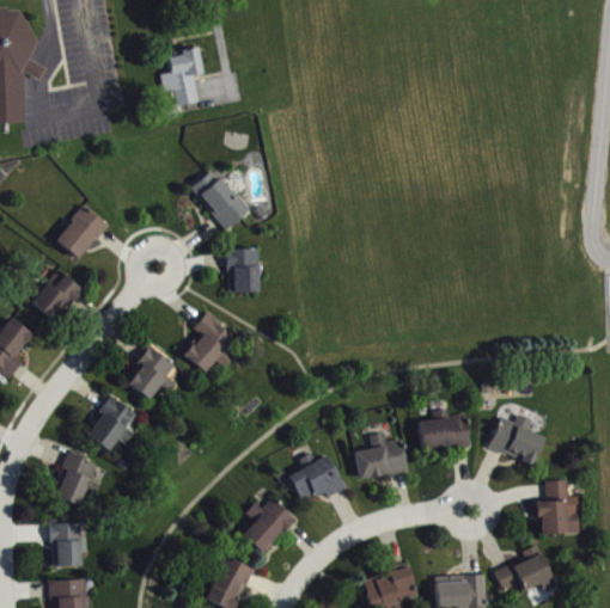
[(0,117),(19,117),(17,67),(29,73),(34,75),(40,62),(34,59),(22,51),(30,35),(12,4),(0,4),(0,1),(0,117)]
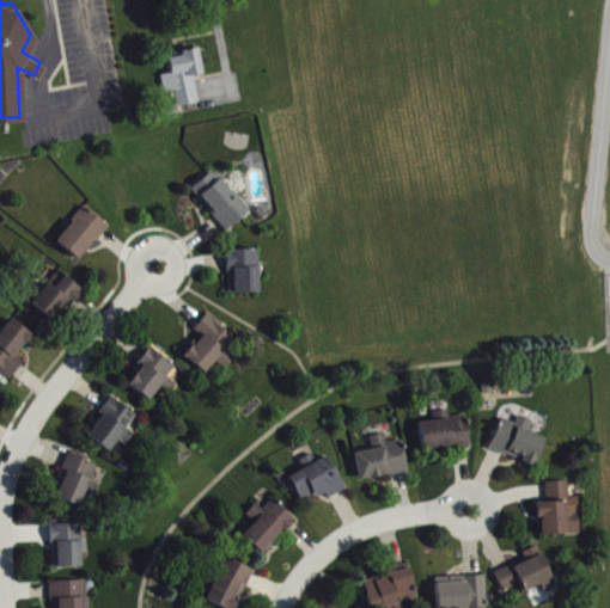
[(190,41),(196,67),(188,68),(193,94),(171,99),(169,84),(158,86),(154,68),(163,67),(160,51),(169,50),(168,45),(190,41)]
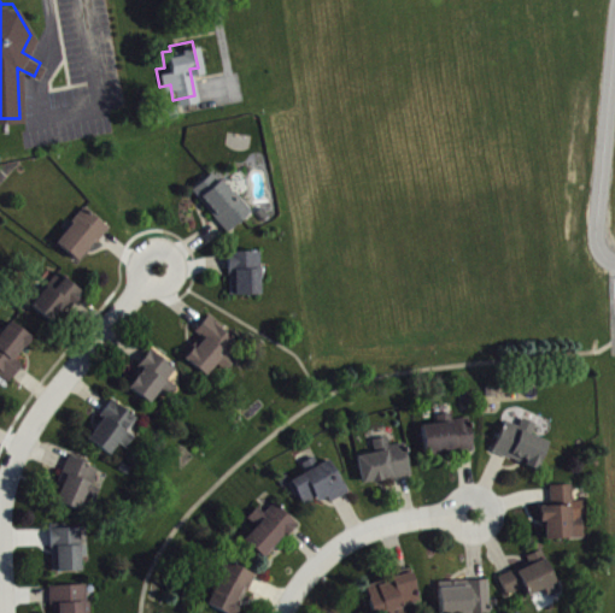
[(150,102),(153,117),(174,112),(170,98),(150,102)]
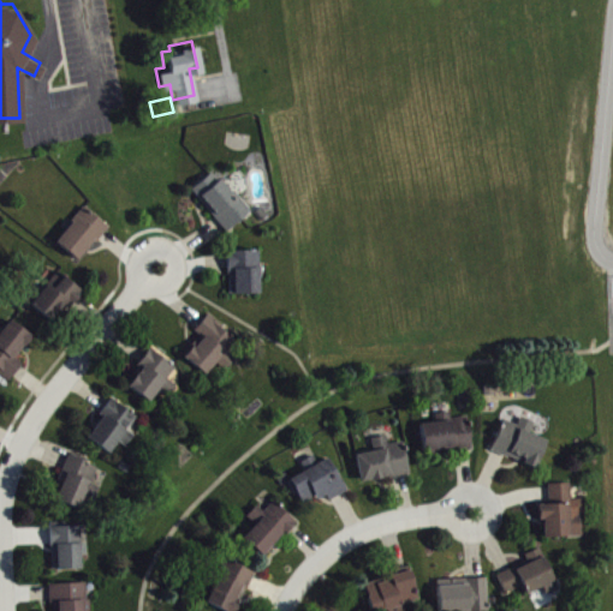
[(226,231),(249,213),(214,169),(192,189),(226,231)]
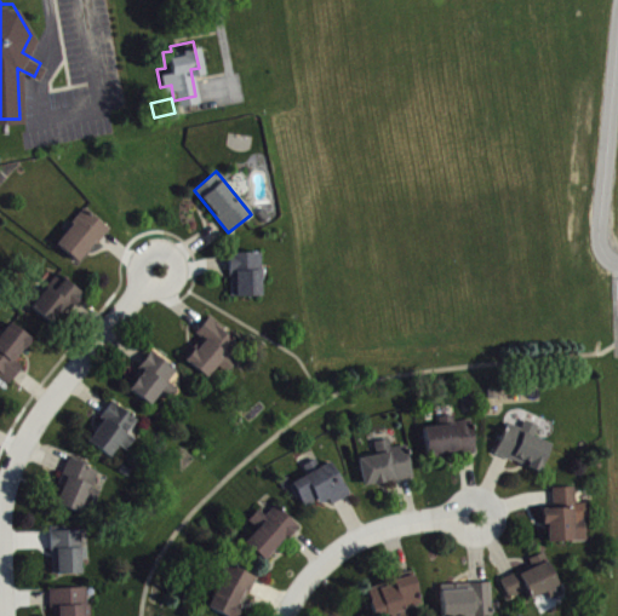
[(83,262),(108,224),(83,207),(57,245),(83,262)]
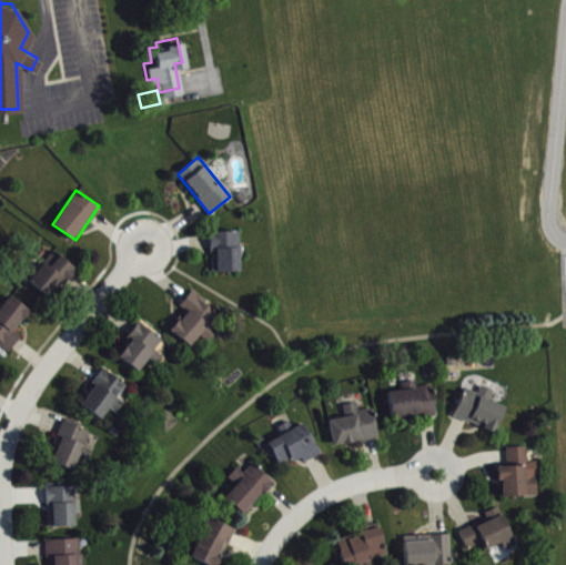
[(241,271),(240,231),(211,231),(212,271),(241,271)]
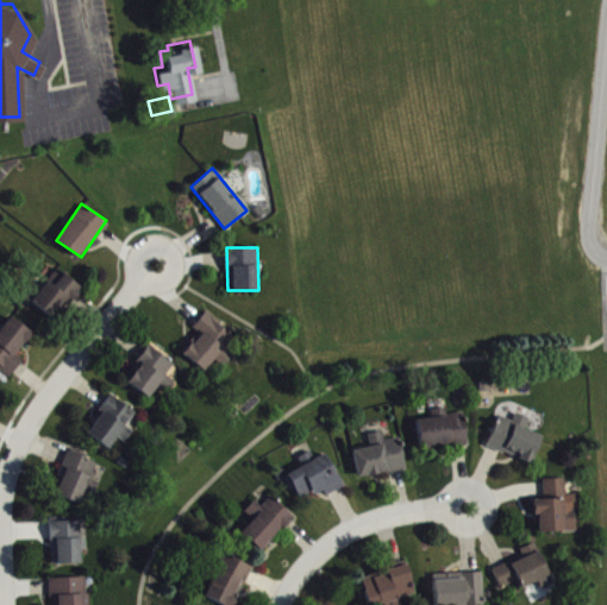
[(79,284),(57,268),(31,300),(54,317),(79,284)]
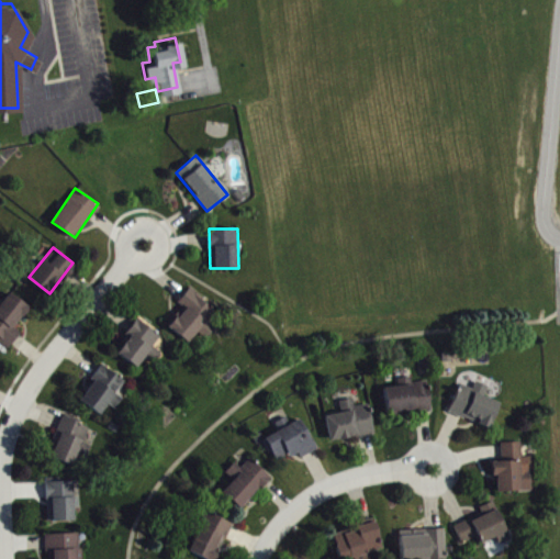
[(168,326),(189,342),(197,331),(206,337),(214,327),(206,322),(216,309),(189,288),(178,302),(183,305),(168,326)]
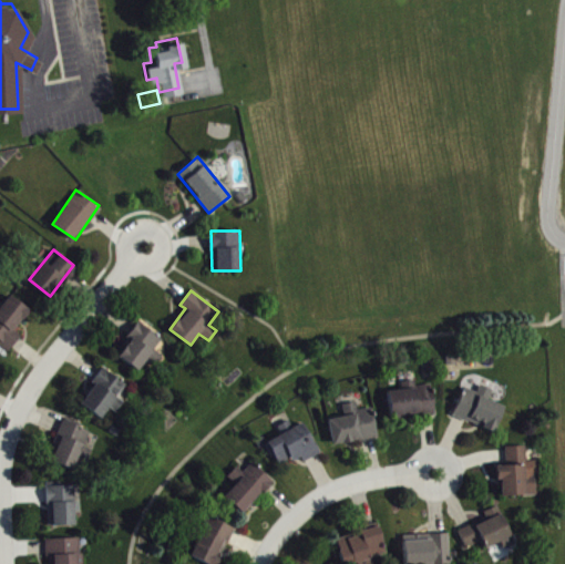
[(0,341),(10,349),(21,335),(16,330),(30,309),(10,294),(0,307),(0,341)]
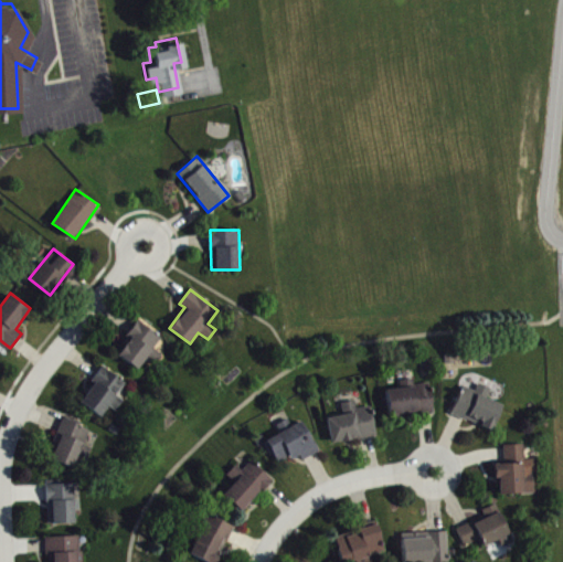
[(151,364),(160,352),(155,347),(161,338),(138,319),(126,335),(130,338),(118,353),(137,369),(145,359),(151,364)]
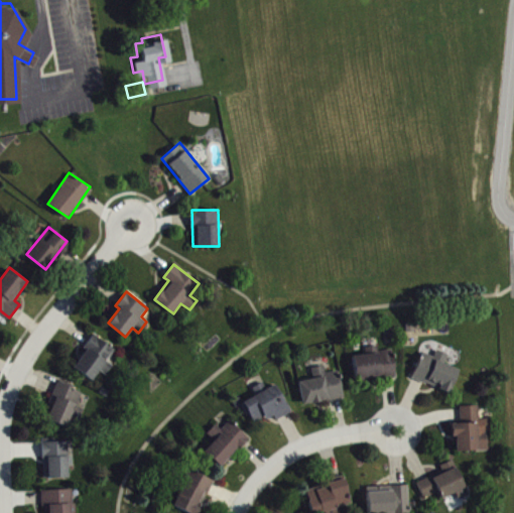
[(106,374),(113,365),(107,360),(115,349),(95,334),(72,366),(92,380),(99,370),(106,374)]
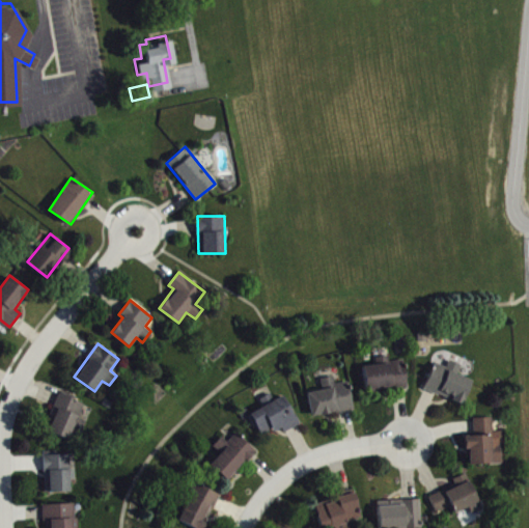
[(377,357),(377,364),(363,365),(366,388),(408,383),(405,358),(390,360),(389,355),(377,357)]
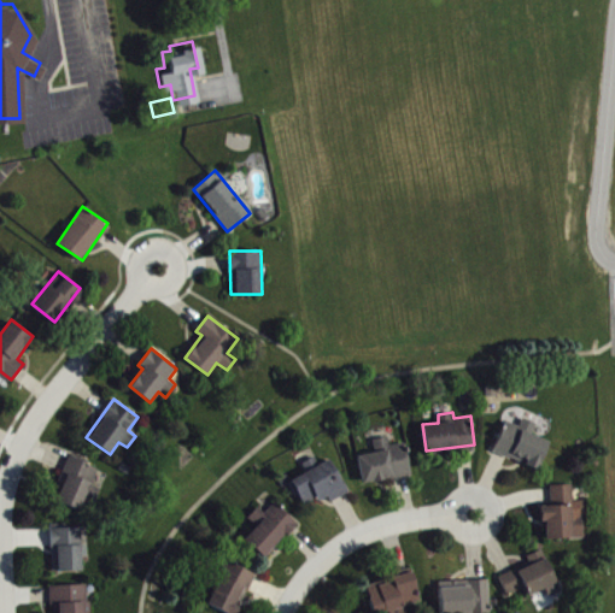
[(520,425),(505,419),(493,452),(539,467),(549,440),(533,434),(537,423),(522,417),(520,425)]
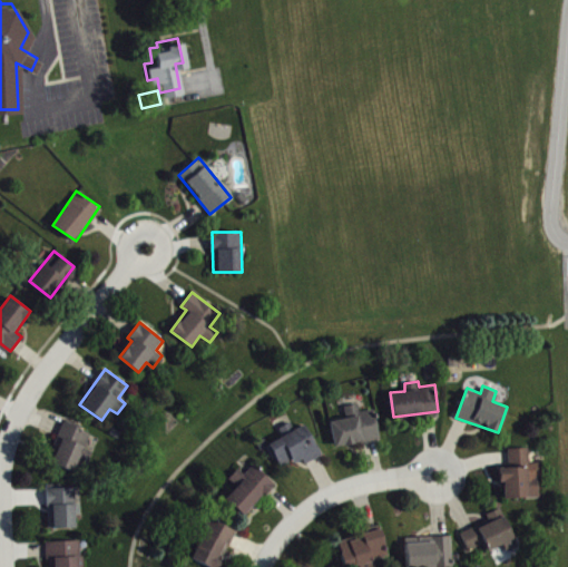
[(344,406),(346,417),(330,421),(335,447),(380,438),(374,408),(360,411),(359,403),(344,406)]
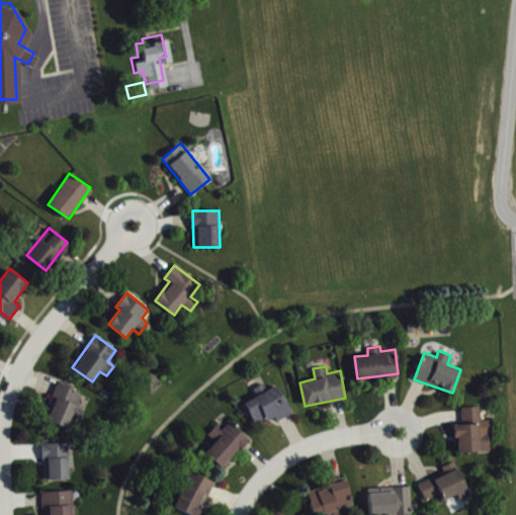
[(258,396),(242,404),(254,426),(274,415),(277,421),(291,413),(276,384),(267,390),(264,382),(254,389),(258,396)]
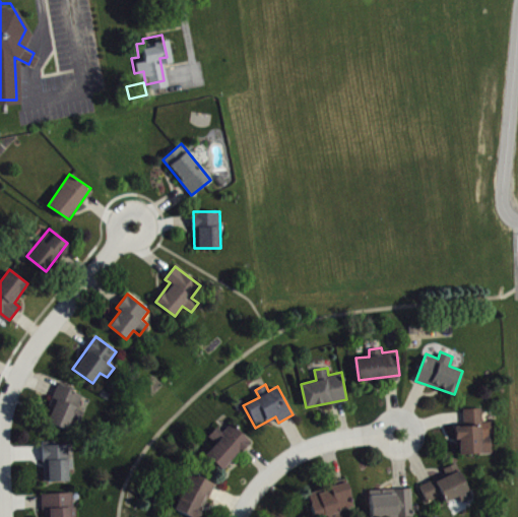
[(67,430),(71,422),(78,424),(83,410),(77,408),(82,394),(57,385),(50,405),(51,406),(45,422),(67,430)]
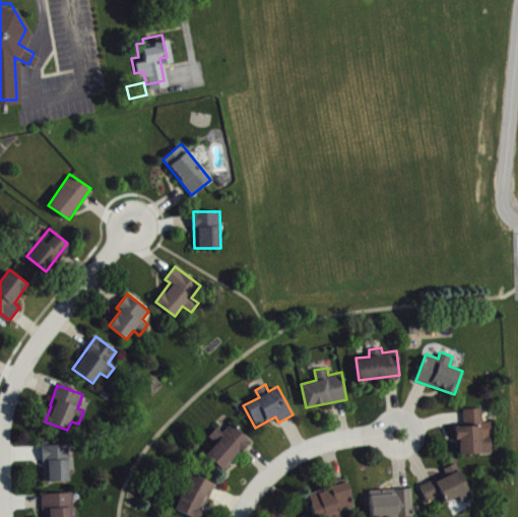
[(494,452),(492,422),(482,422),(482,407),(464,408),(464,426),(456,426),(458,454),(494,452)]
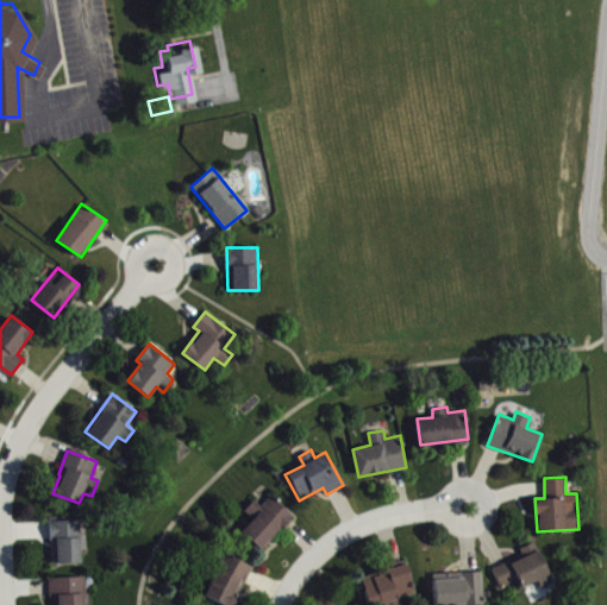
[(293,516),(270,495),(261,505),(255,499),(245,510),(252,517),(239,531),(261,550),(293,516)]
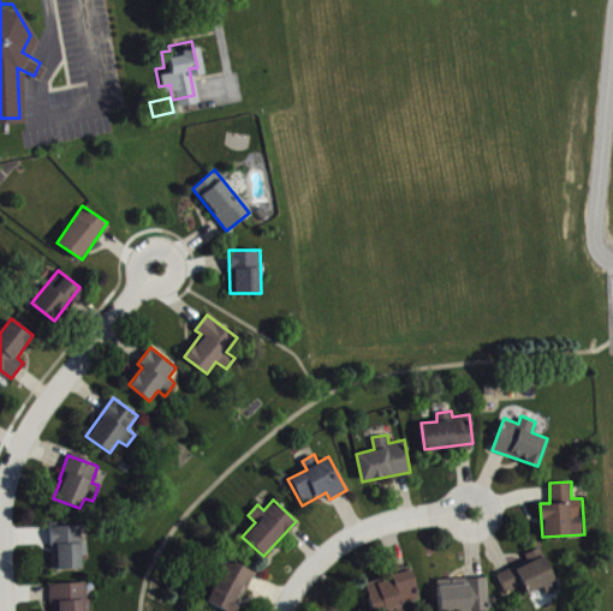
[(81,568),(81,553),(87,553),(87,543),(82,543),(82,525),(51,526),(52,569),(81,568)]
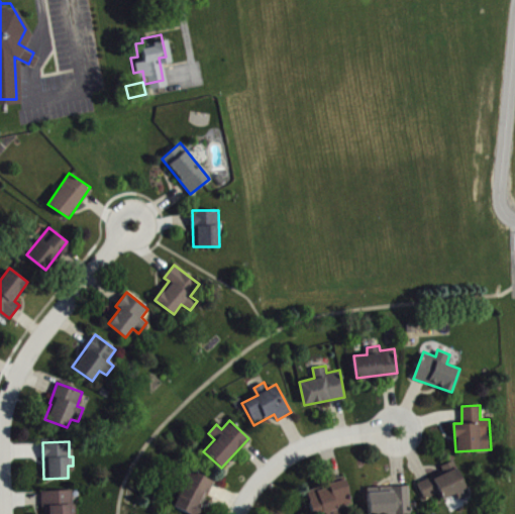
[(469,497),(454,459),(440,466),(443,472),(418,482),(424,498),(439,492),(441,499),(456,493),(459,500),(469,497)]
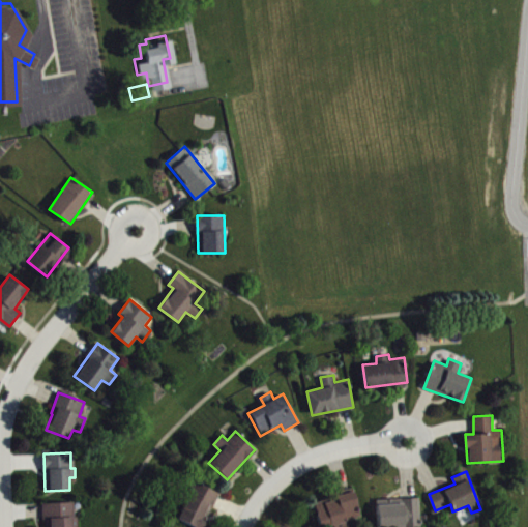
[(177,520),(195,526),(202,526),(205,520),(206,521),(218,493),(194,481),(177,520)]
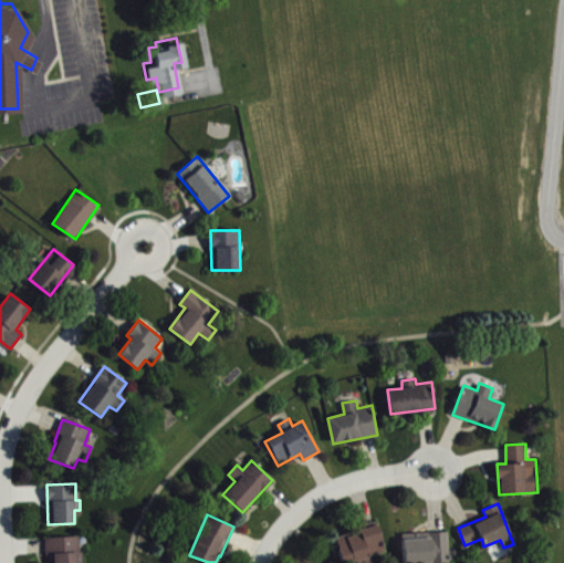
[(368,555),(386,551),(379,524),(335,535),(342,562),(369,562),(371,562),(368,555)]
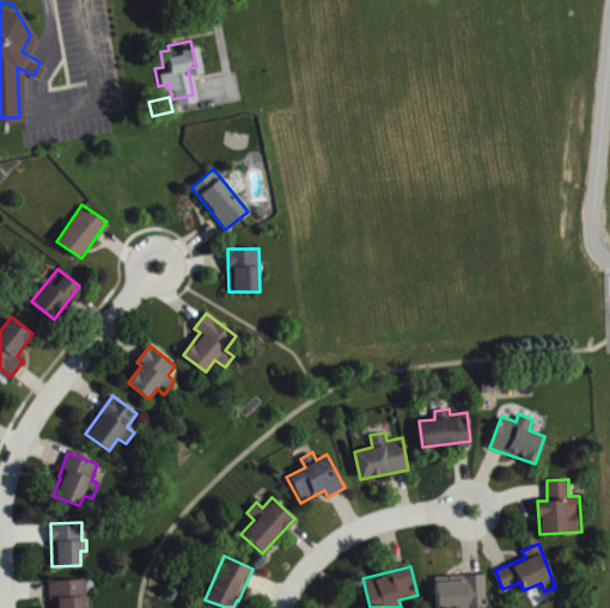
[(437,582),(437,607),(465,607),(468,607),(467,607),(486,607),(485,573),(465,575),(465,581),(437,582)]
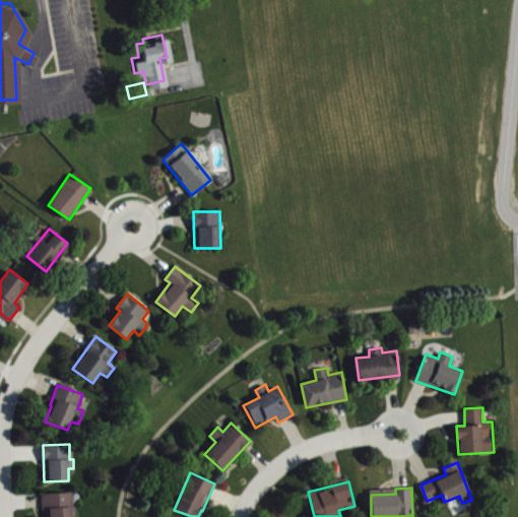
[(42,493),(43,510),(47,510),(47,516),(74,516),(74,492),(42,493)]
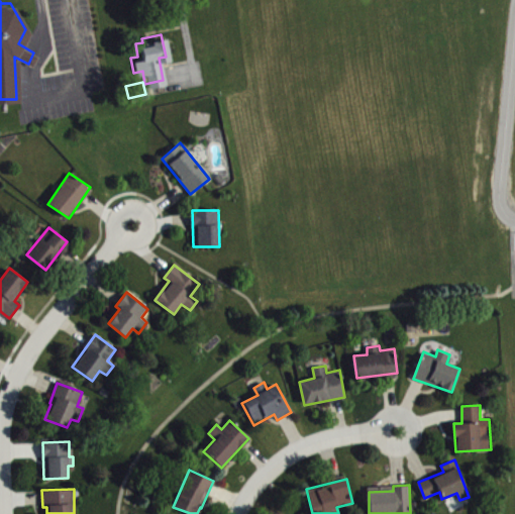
All buildings are outlined.
